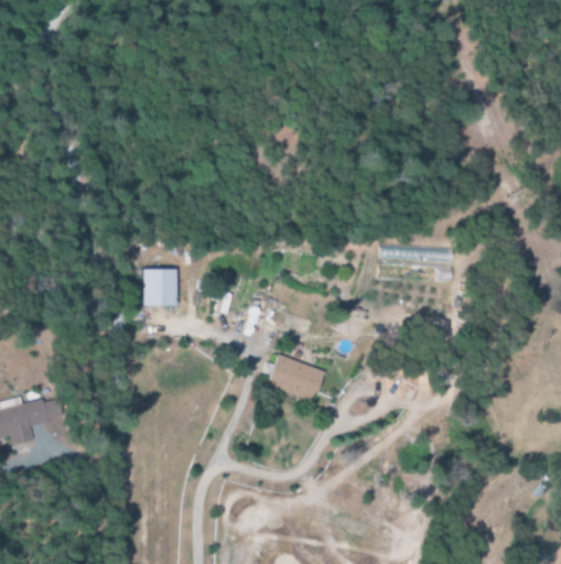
[(453,262),(454,249),(399,248),(399,261),(453,262)]
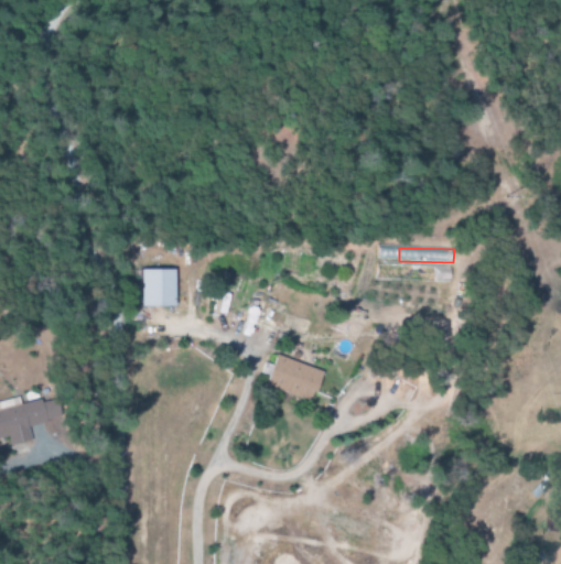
[(452,267),(379,264),(378,279),(452,281),(452,267)]
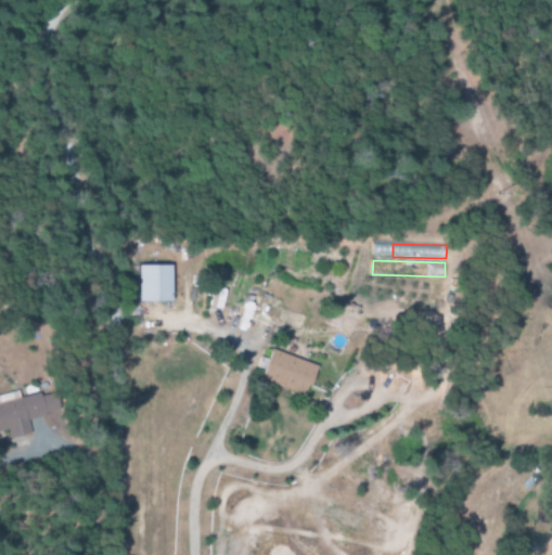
[(140,301),(175,301),(175,265),(141,263),(140,301)]
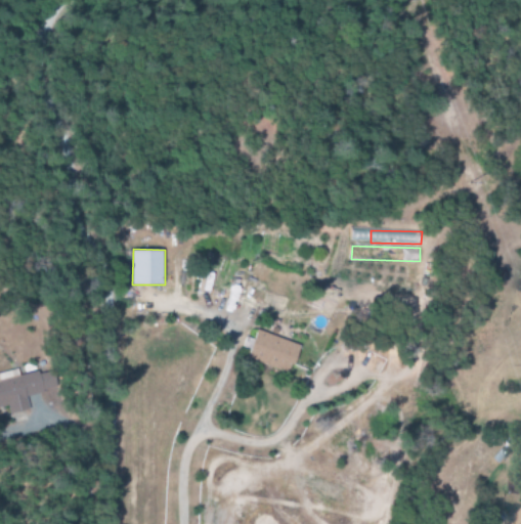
[(349,281),(348,295),(418,298),(419,285),(349,281)]
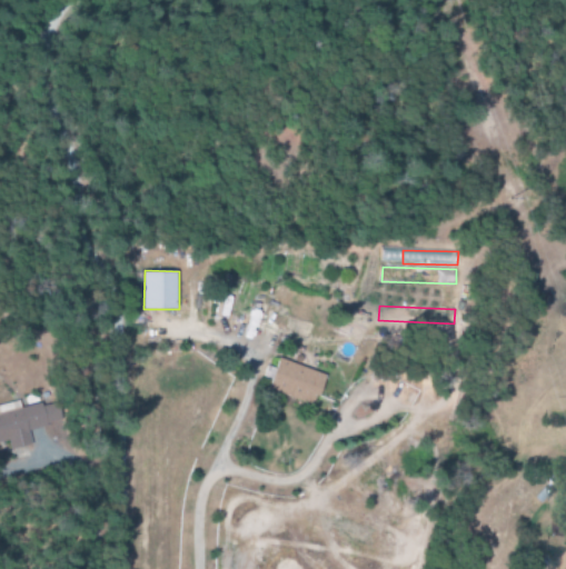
[(271,389),(317,406),(328,375),(283,358),(271,389)]
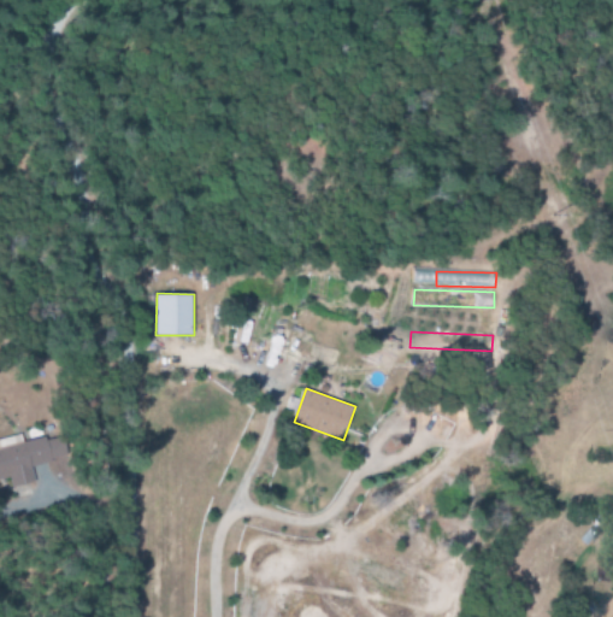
[(31,466),(69,457),(64,435),(47,440),(46,436),(24,442),(23,435),(0,440),(0,480),(12,479),(15,488),(35,483),(31,466)]
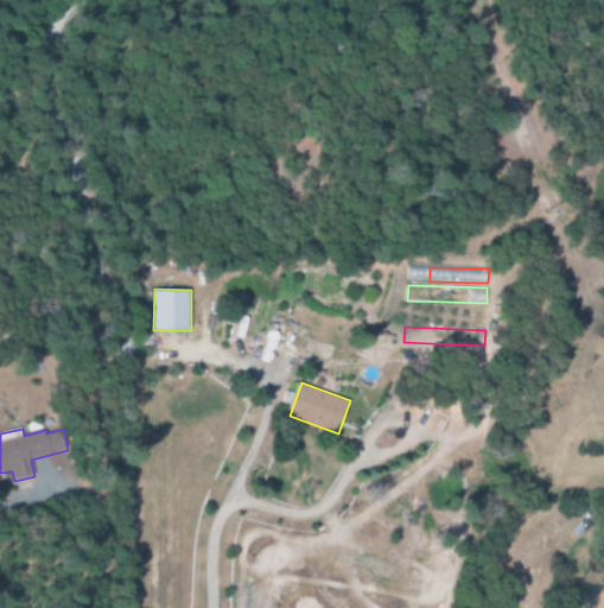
[(583,607),(603,607),(603,596),(599,601),(593,596),(583,607)]
